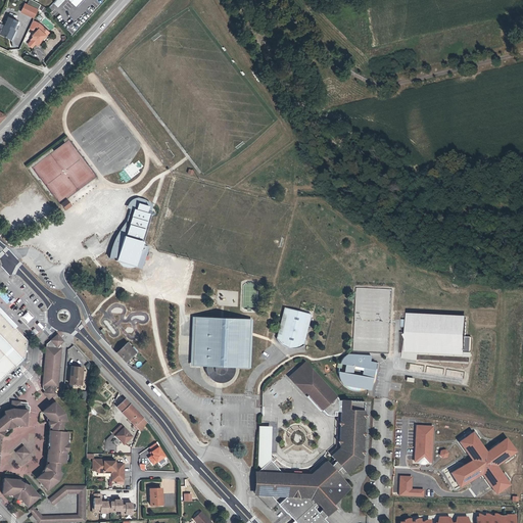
[(25,3),(20,11),(34,17),(37,9),(25,3)]
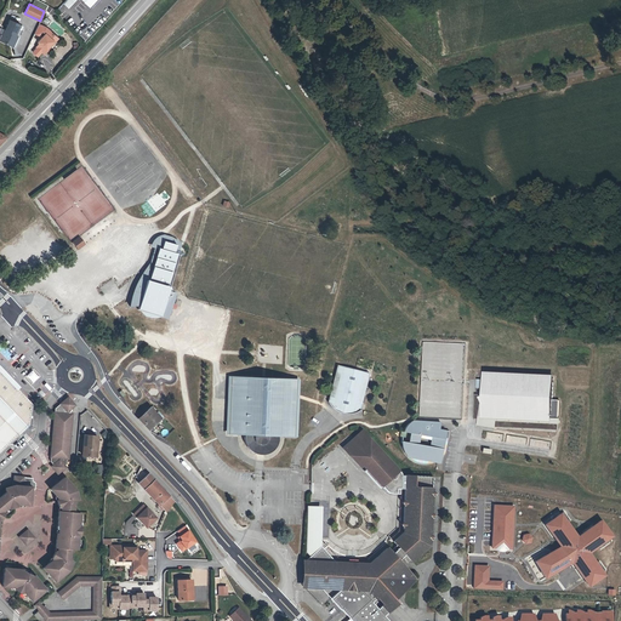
[(0,39),(10,45),(15,34),(20,24),(10,20),(0,39)]
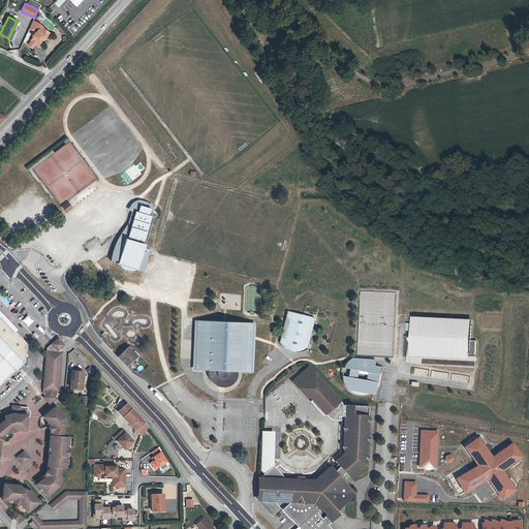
[(37,47),(40,42),(39,42),(45,35),(44,34),(48,31),(39,24),(33,30),(35,32),(32,36),(33,37),(30,40),(37,47)]
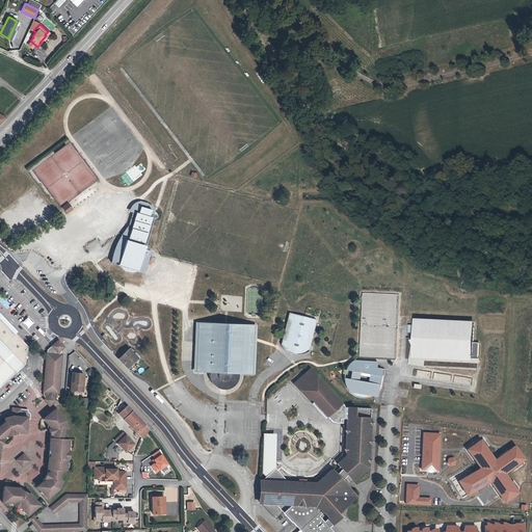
[(50,33),(48,31),(45,34),(46,35),(40,43),(41,43),(50,33)]
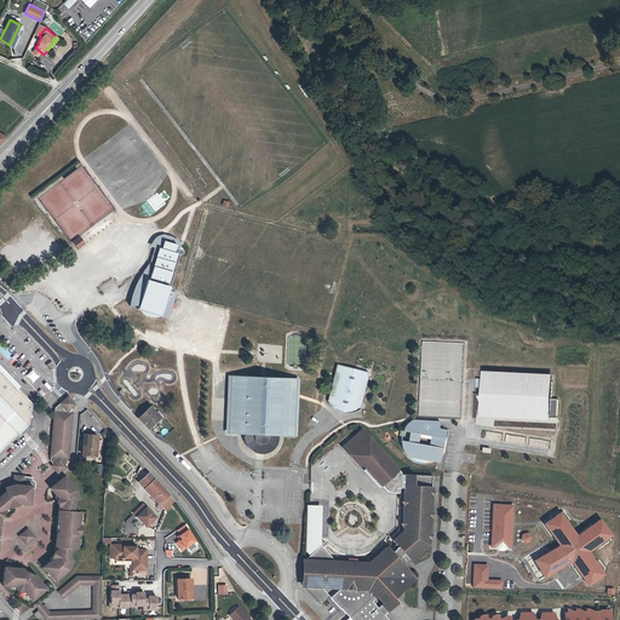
[(114,254),(126,248),(124,242),(128,240),(125,234),(108,244),(114,254)]
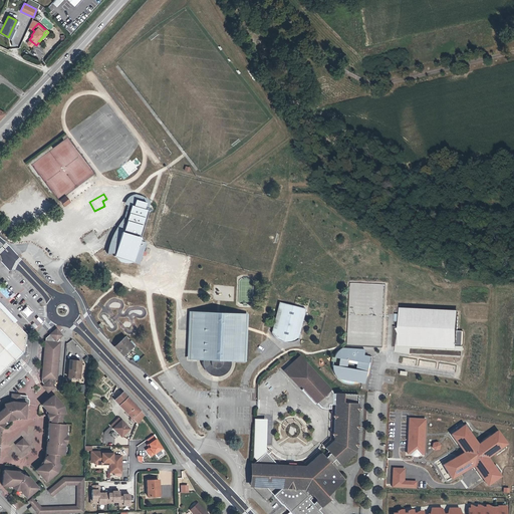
[(150,204),(146,201),(140,197),(134,196),(127,197),(126,202),(131,203),(130,206),(124,204),(118,225),(116,224),(107,254),(114,253),(114,257),(117,258),(118,259),(119,260),(120,262),(121,262),(124,263),(125,263),(127,262),(130,261),(139,264),(146,243),(139,241),(140,238),(141,238),(149,212),(144,210),(144,208),(148,209),(150,204)]
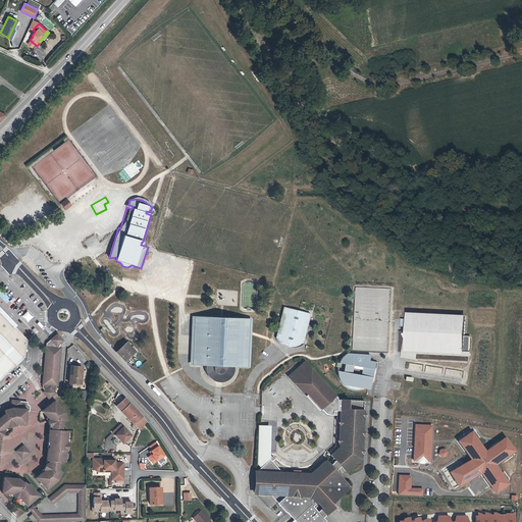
[(83,232),(88,239),(93,236),(88,228),(83,232)]
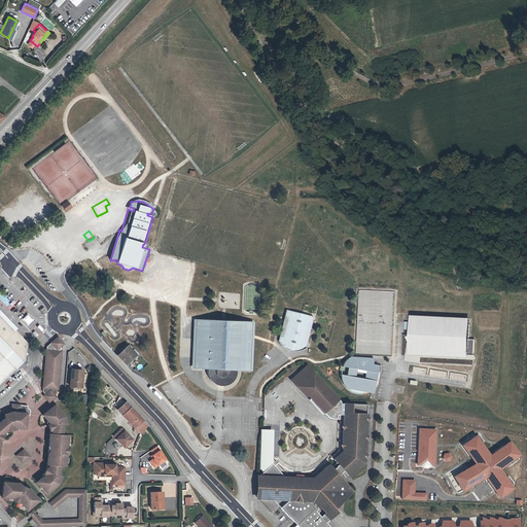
[(277,337),(276,341),(275,340),(277,344),(280,347),(284,349),(287,350),(295,350),(299,349),(303,348),(302,347),(303,343),(300,342),(305,322),(308,322),(309,317),(284,311),(282,317),(285,317),(280,338),(277,337)]
